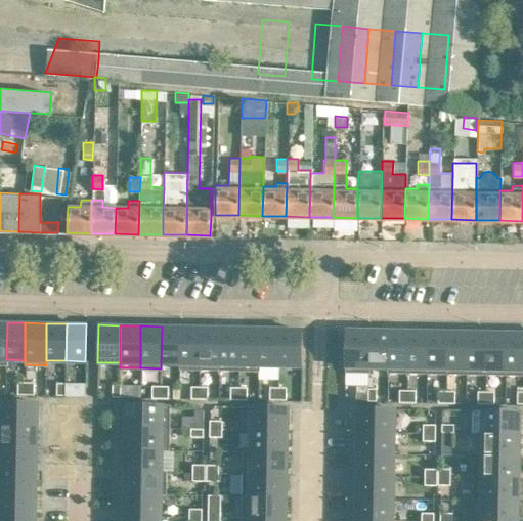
[(162,327),(161,363),(178,363),(179,327),(162,326),(162,327)]
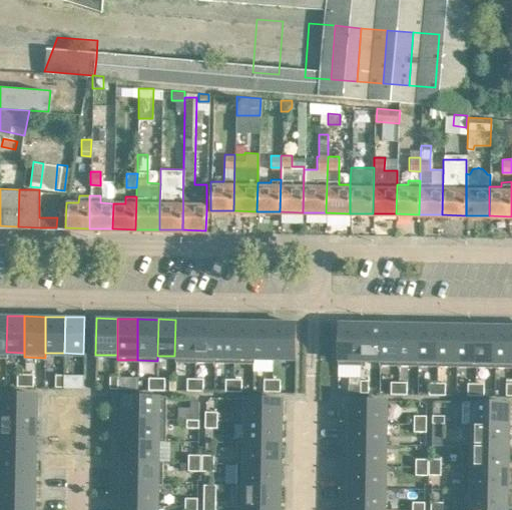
[(174,356),(174,361),(195,361),(195,356),(196,320),(175,320),(174,356)]
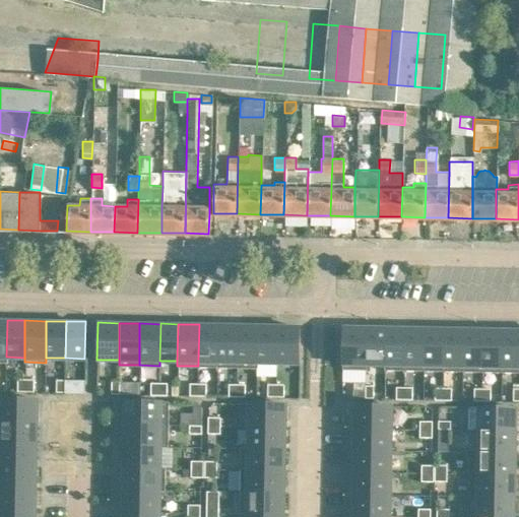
[(198,361),(198,366),(216,367),(216,324),(199,324),(198,361)]
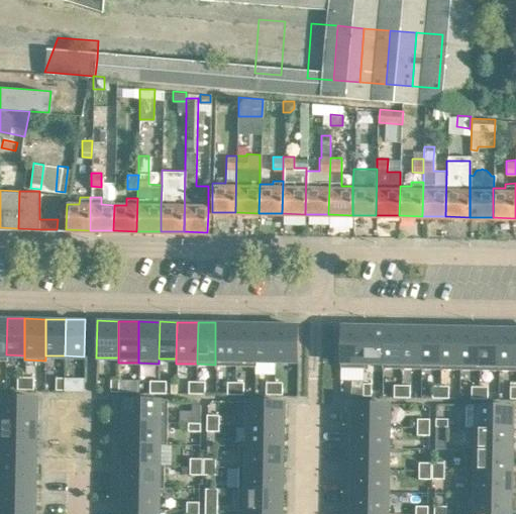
[(215,322),(215,365),(235,365),(235,323),(215,322)]
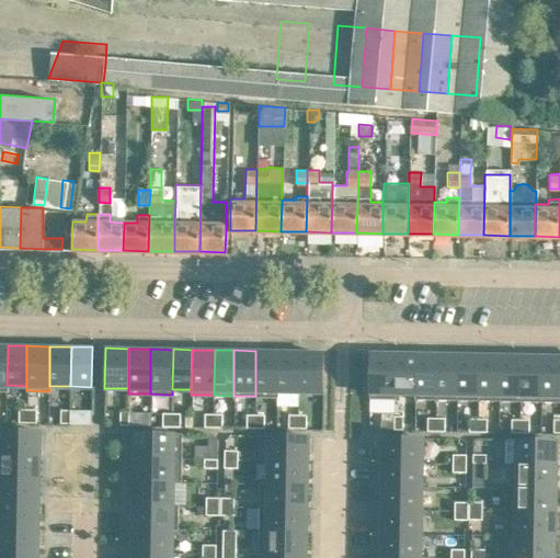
[(255,351),(255,396),(277,396),(277,390),(278,351),(255,351)]
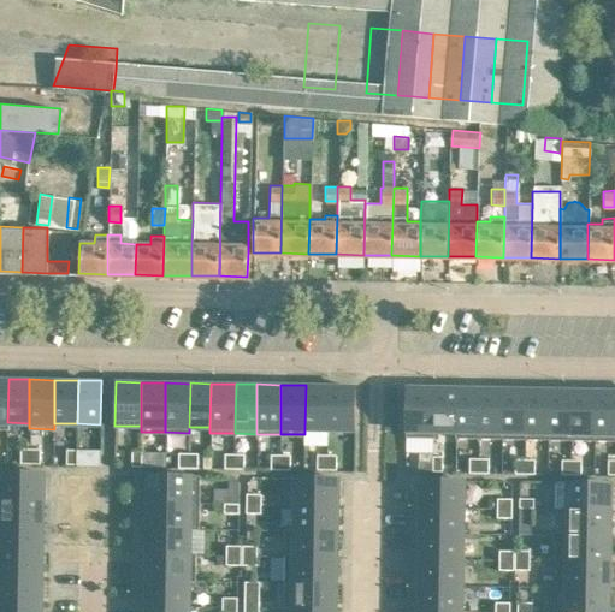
[(306,385),(305,428),(329,429),(330,385),(306,385)]
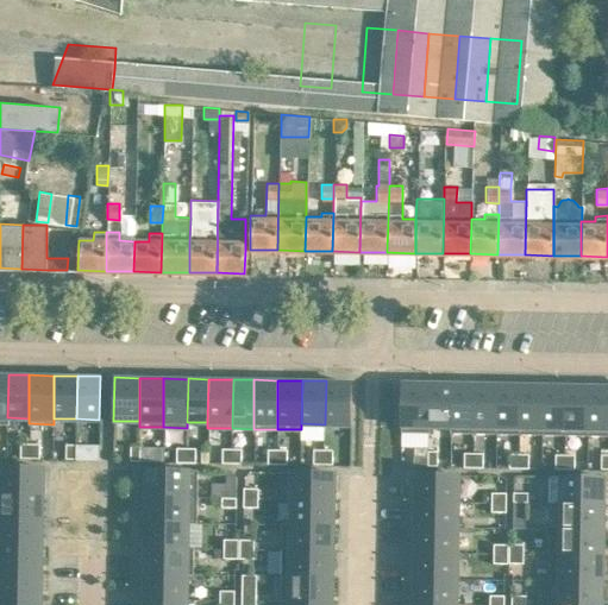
[(326,380),(325,424),(350,424),(351,382),(326,380)]
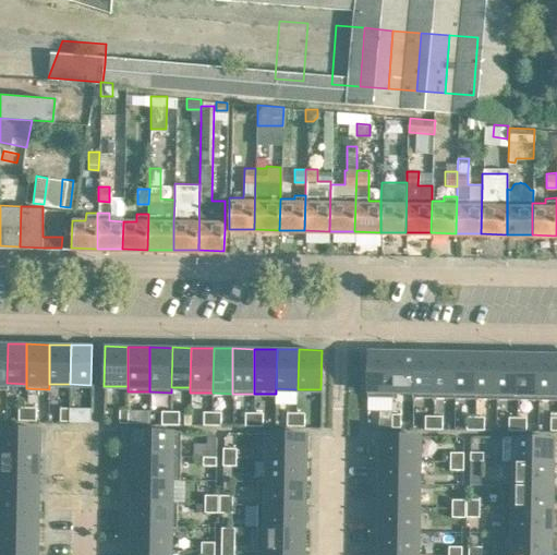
[(392,351),(368,350),(367,395),(392,396),(392,390),(391,390),(392,351)]
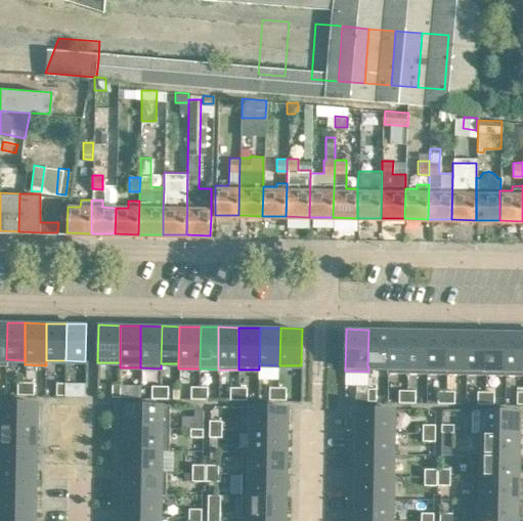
[(367,366),(368,366),(387,366),(388,366),(388,330),(368,330),(367,366)]
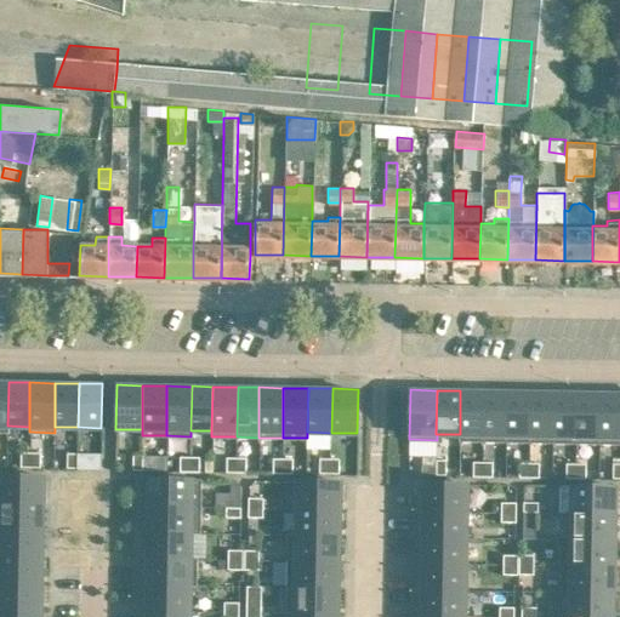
[(459,434),(459,440),(482,441),(483,390),(460,390),(460,434),(459,434)]
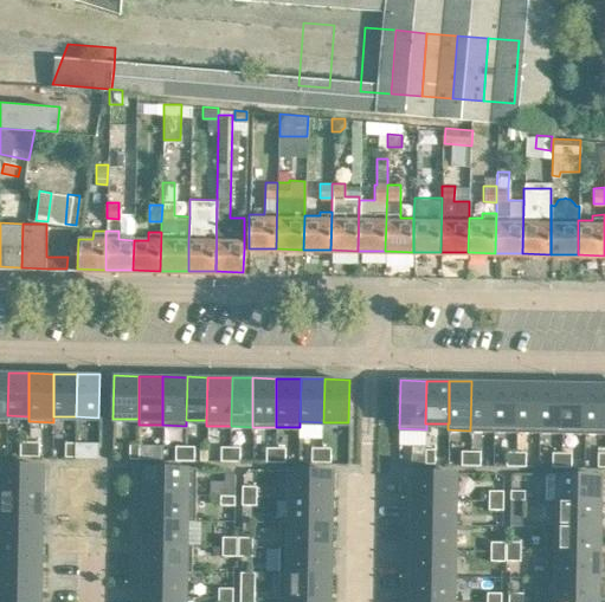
[(471,381),(470,431),(493,431),(494,382),(471,381)]
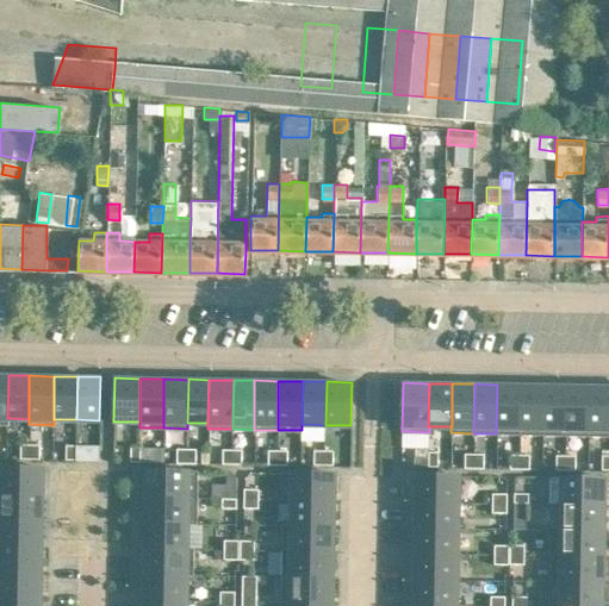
[(520,433),(521,385),(497,385),(496,433),(520,433)]
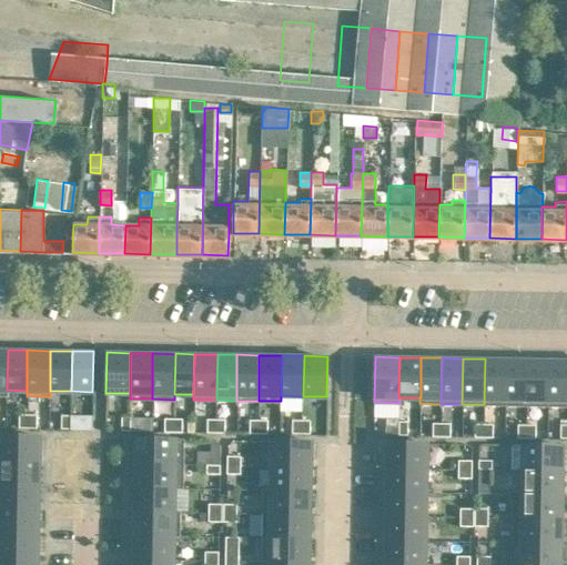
[(485,359),(484,404),(505,405),(506,360),(485,359)]
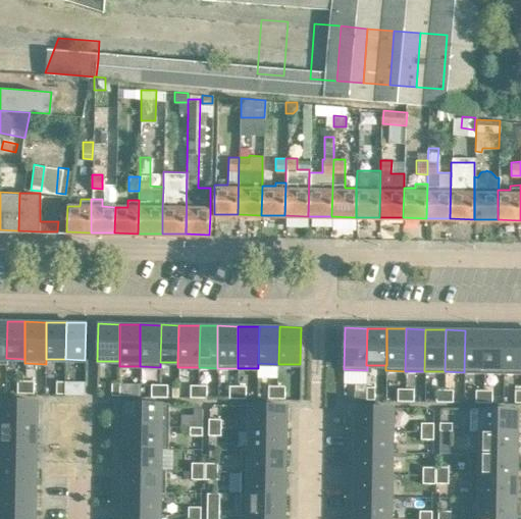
[(483,372),(484,330),(465,330),(464,372),(483,372)]
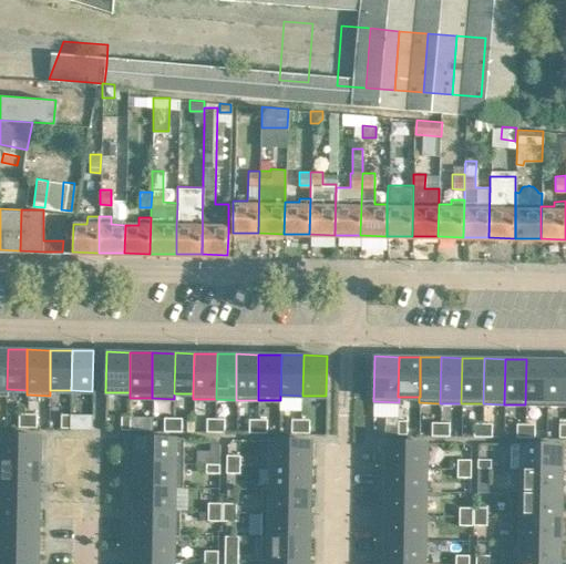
[(526,359),(525,404),(546,404),(547,359),(526,359)]
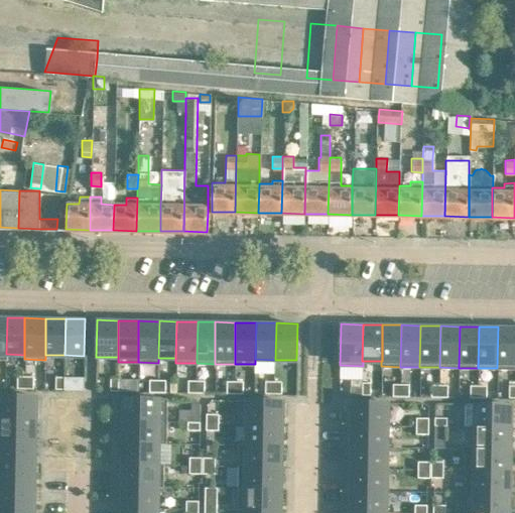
[(514,327),(498,327),(497,368),(514,368),(514,327)]
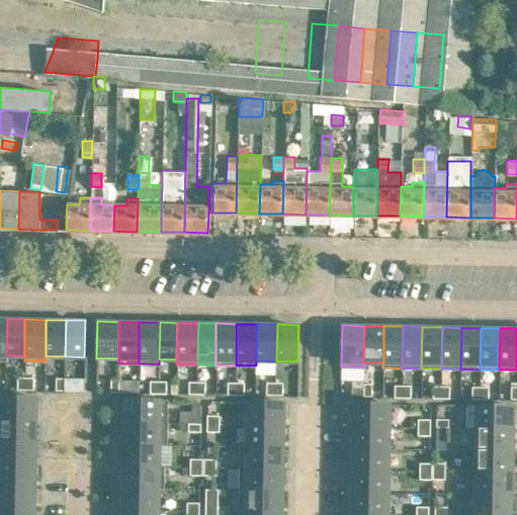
[(17,376),(16,389),(24,389),(25,376),(17,376)]
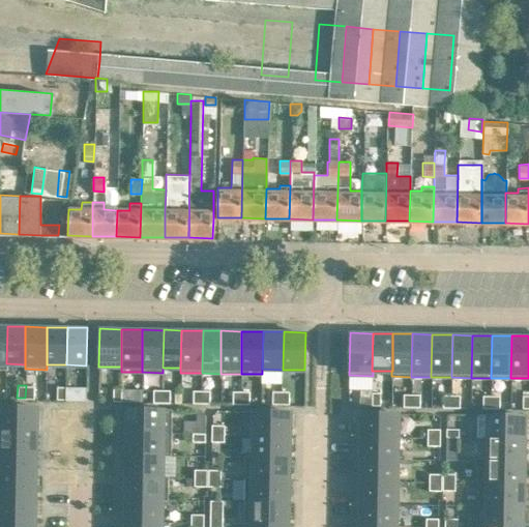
[(34,385),(26,385),(25,398),(33,398),(34,385)]
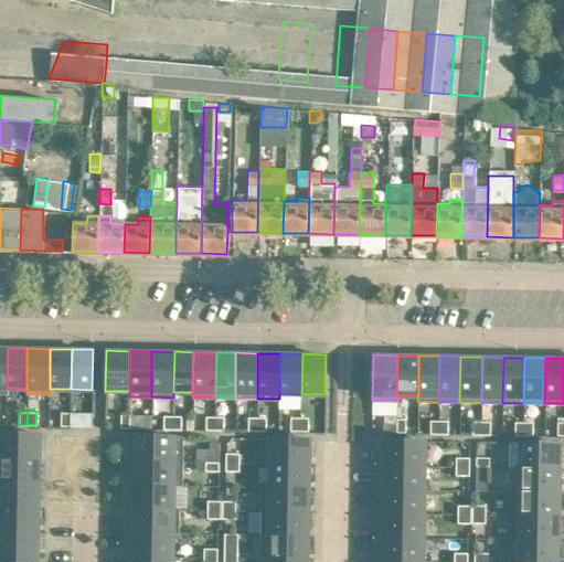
[(70,412),(61,412),(60,425),(70,425),(70,412)]
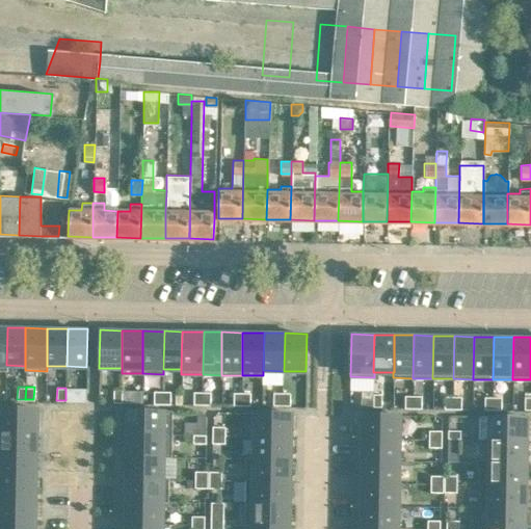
[(86,389),(76,389),(65,388),(65,401),(85,401),(86,389)]
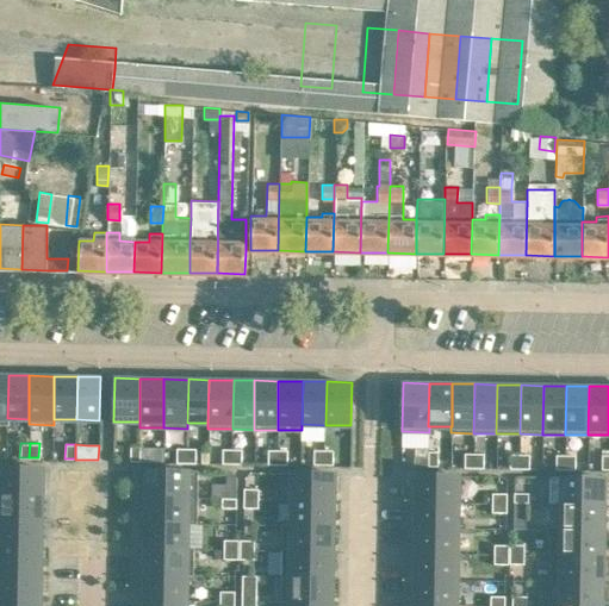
[(130,445),(130,460),(140,460),(140,445),(130,445)]
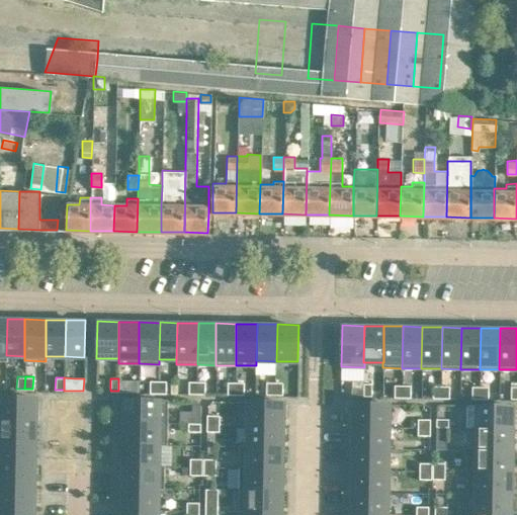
[(128,378),(128,392),(138,393),(138,378),(128,378)]
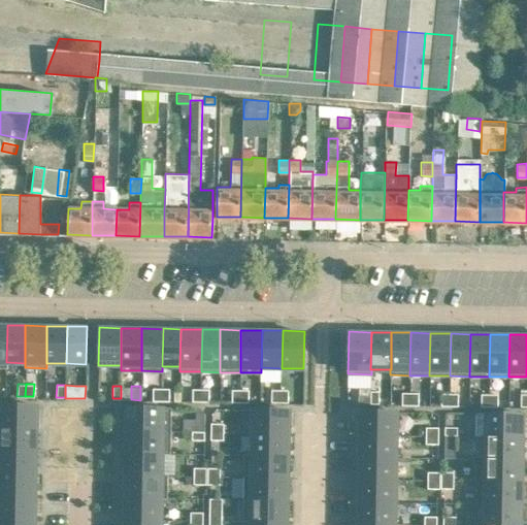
[(161,388),(153,388),(152,400),(160,400),(161,388)]
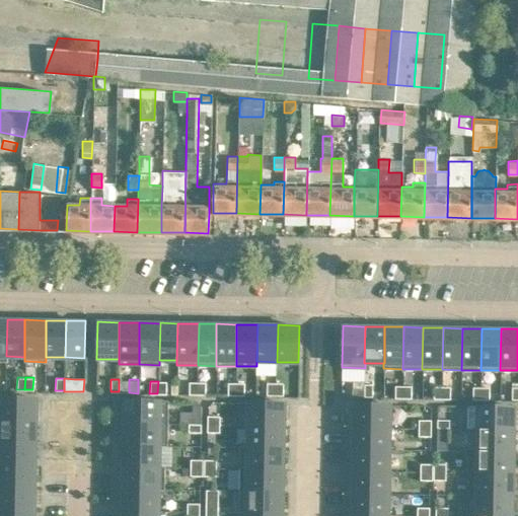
[(166,381),(158,381),(157,393),(166,393),(166,381)]
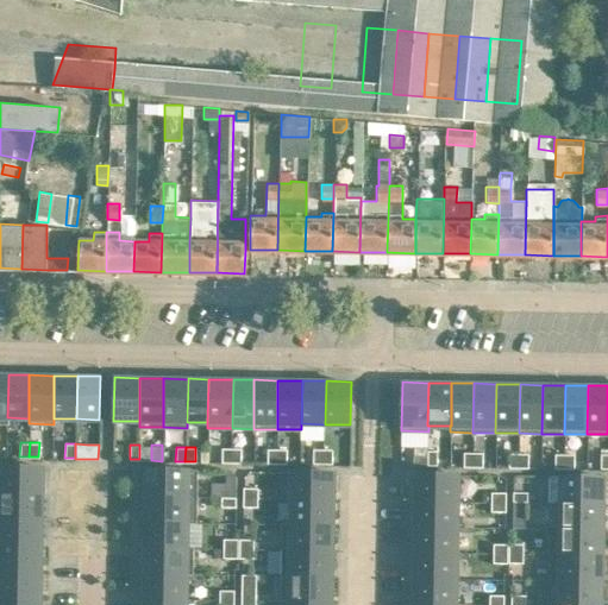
[(221,461),(231,461),(231,447),(221,447),(221,461)]
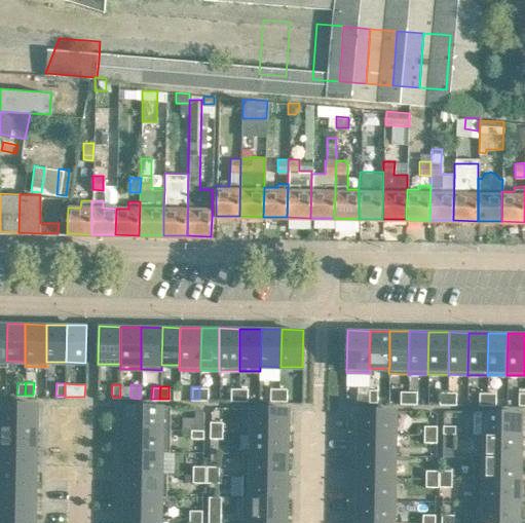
[(199,386),(199,399),(208,400),(208,386),(199,386)]
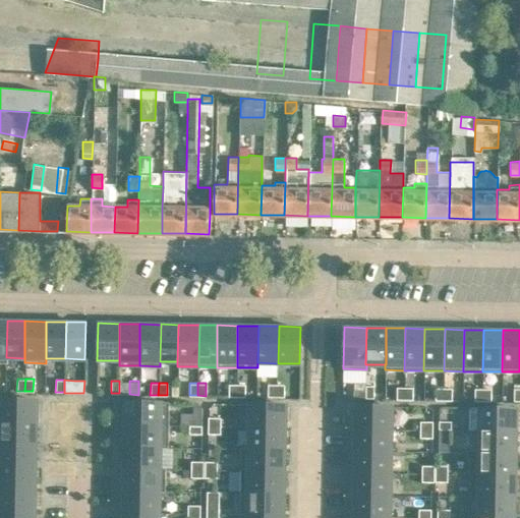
[(236,396),(236,384),(228,384),(228,396),(236,396)]
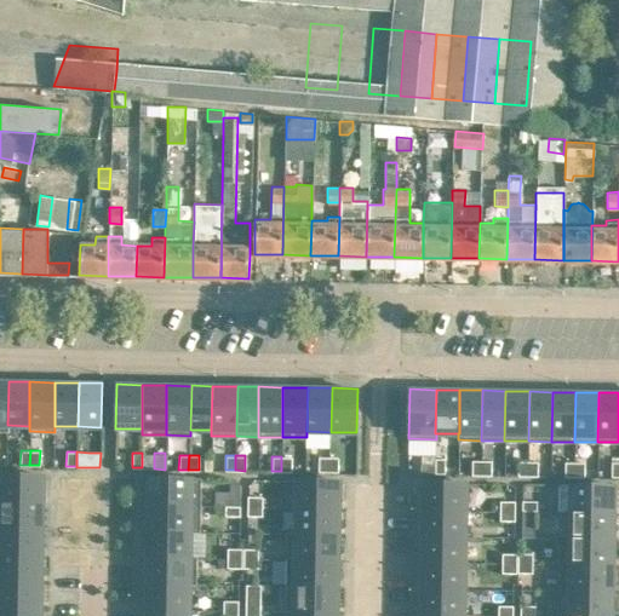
[(292,456),(281,456),(281,471),(291,471),(292,456)]
